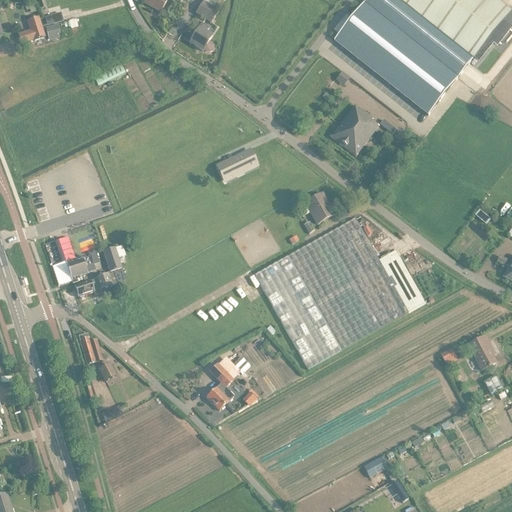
[(47,8),(44,0),(36,0),(40,10),(47,8)]
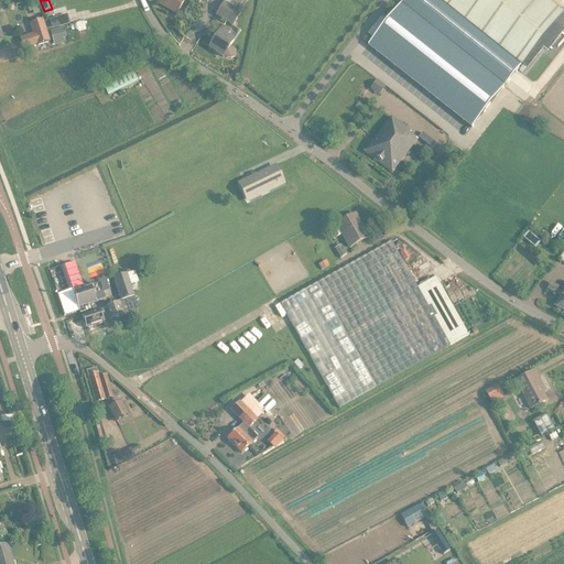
[(161,0),(159,4),(176,13),(183,0),(161,0)]
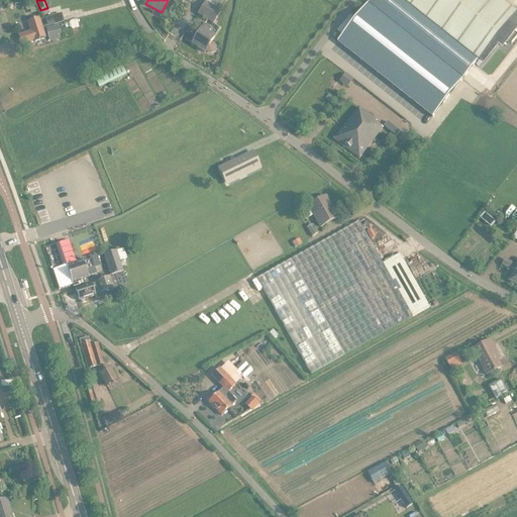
[(369,0),(367,3),(461,79),(477,60),(477,59),(423,17),(412,7),(402,0),(369,0)]
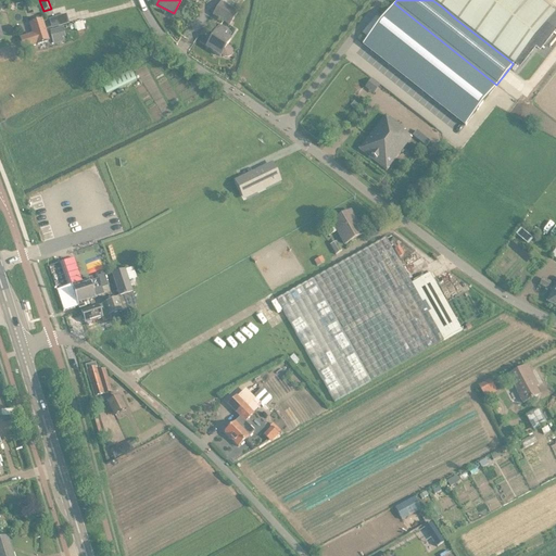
[(555,13),(554,12),(538,0),(432,0),(443,8),(455,19),(513,63),(514,63),(514,62),(519,65),(535,46),(540,49),(555,28),(552,25),(555,19),(555,13)]
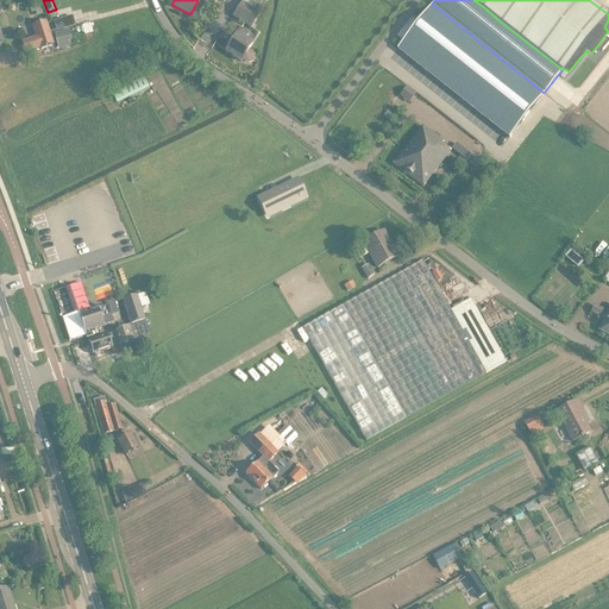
[(233,17),(240,22),(242,22),(250,7),(242,2),(236,11),(232,17),(233,17)]
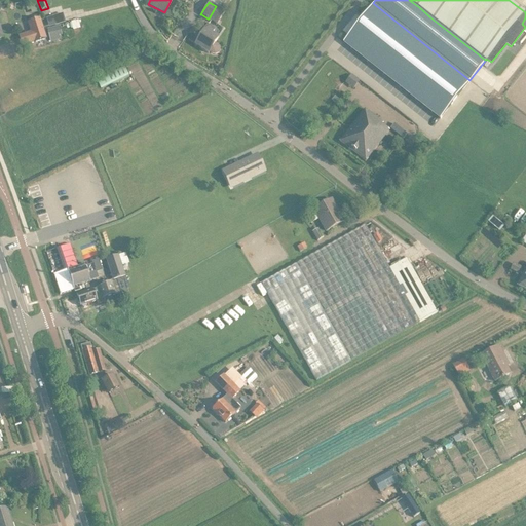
[(470,80),(373,3),(343,42),(440,118),(470,80)]
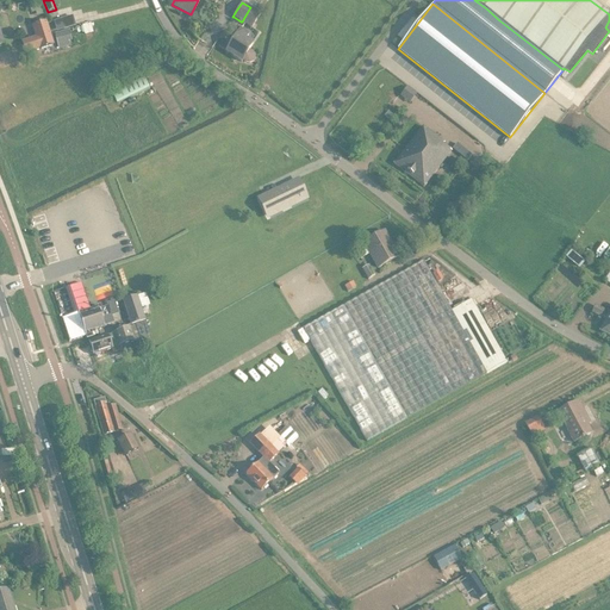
[(57,31),(76,25),(73,14),(54,20),(57,31)]
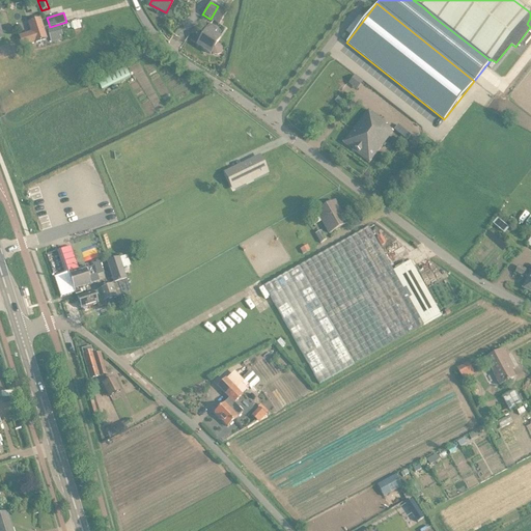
[(28,22),(31,32),(34,43),(47,38),(40,19),(28,22)]
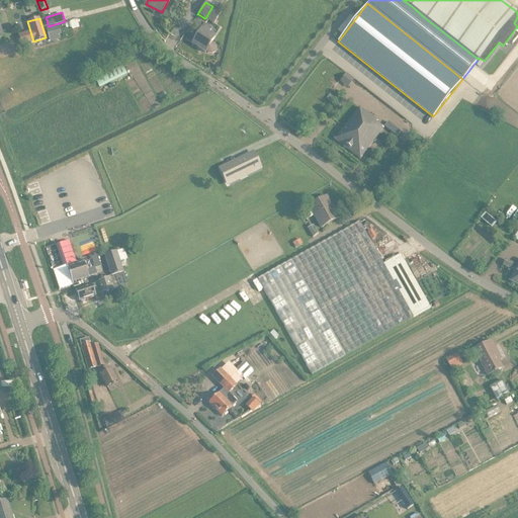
[(47,27),(50,40),(62,37),(59,24),(47,27)]
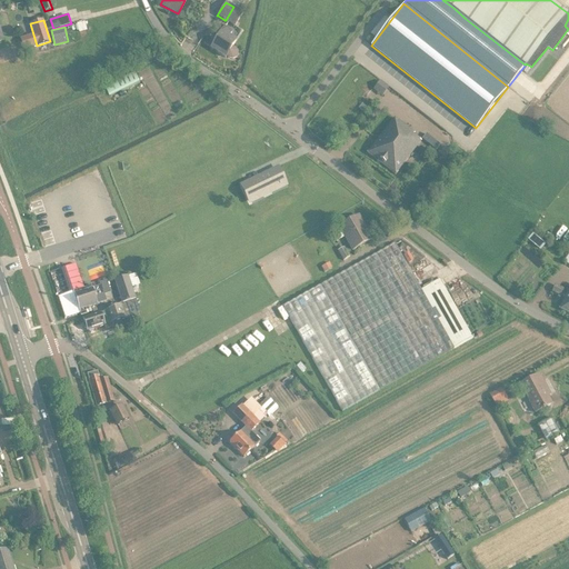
[(231,31),(225,27),(210,48),(225,57),(226,56),(229,58),(230,58),(232,58),(236,57),(237,53),(237,51),(236,49),(236,48),(232,46),(236,40),(229,36),(231,31)]
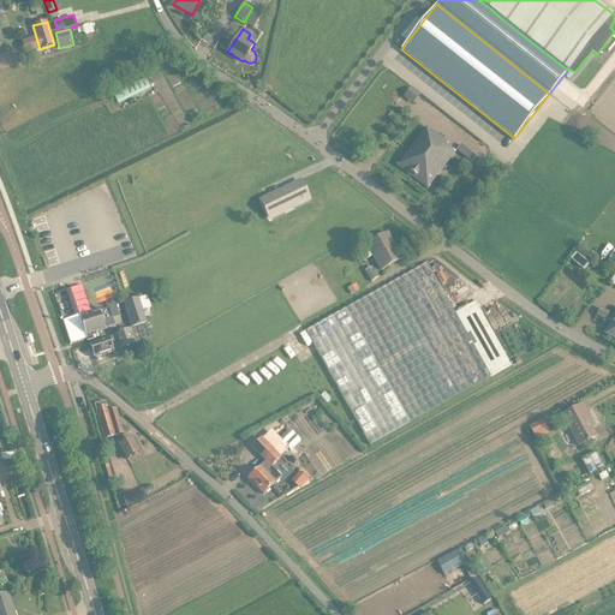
[(36,37),(22,41),(25,53),(40,49),(36,37)]
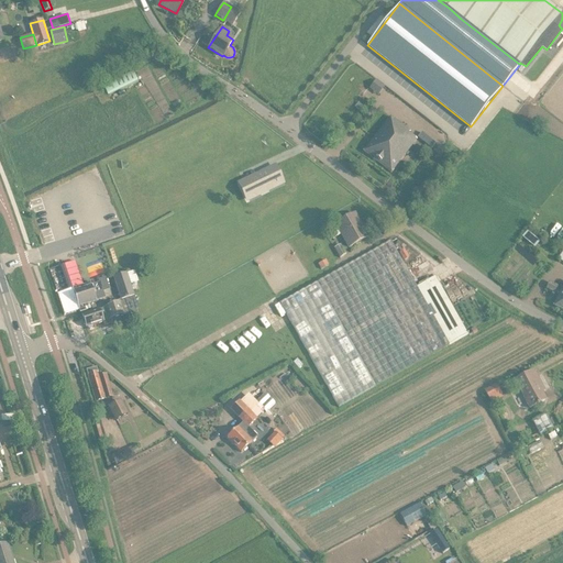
[(134,73),(105,86),(108,94),(139,80),(134,73)]
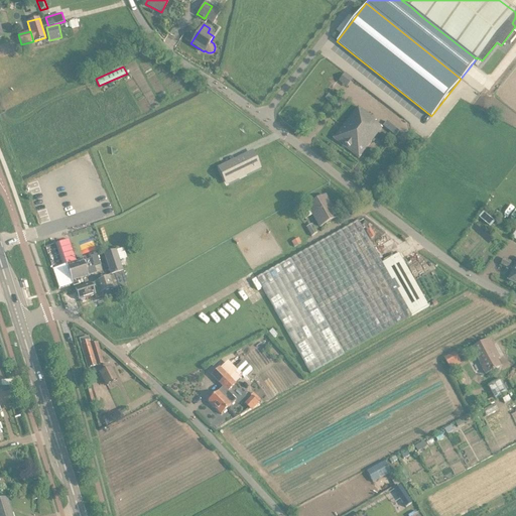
[(339,80),(347,86),(353,78),(345,72),(339,80)]
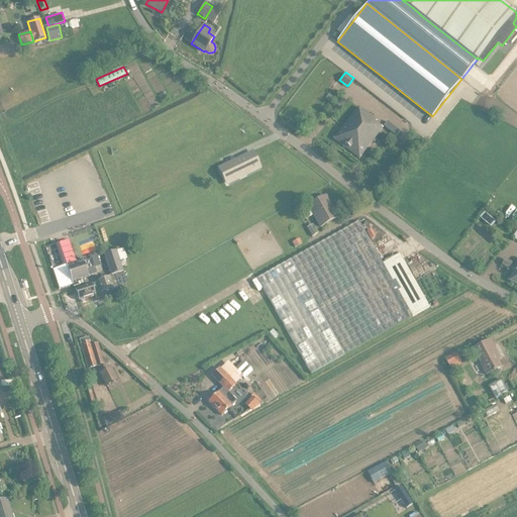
[(358,159),(382,128),(375,122),(376,121),(357,107),(333,138),(358,159)]
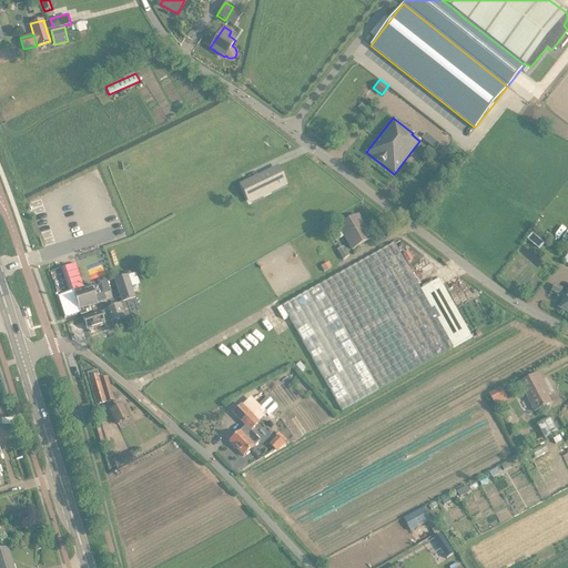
[(427,132),(422,138),(434,150),(439,144),(427,132)]
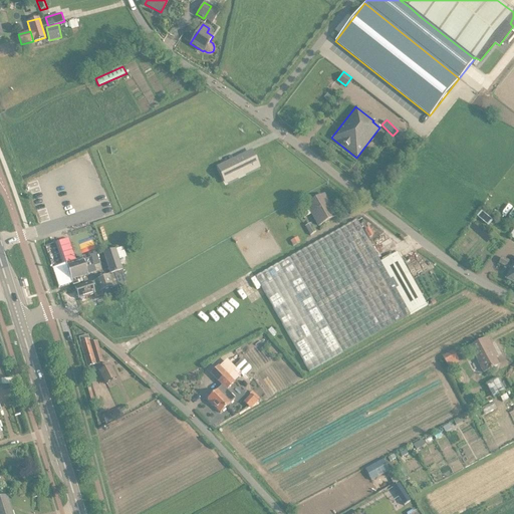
[(220,168),(226,181),(237,176),(235,172),(243,169),(244,172),(258,166),(255,159),(256,159),(253,153),(220,168)]
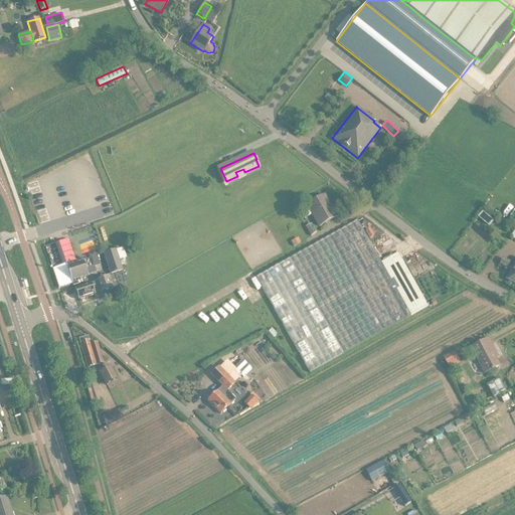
[(319,226),(332,219),(336,216),(324,195),(307,205),(319,226)]
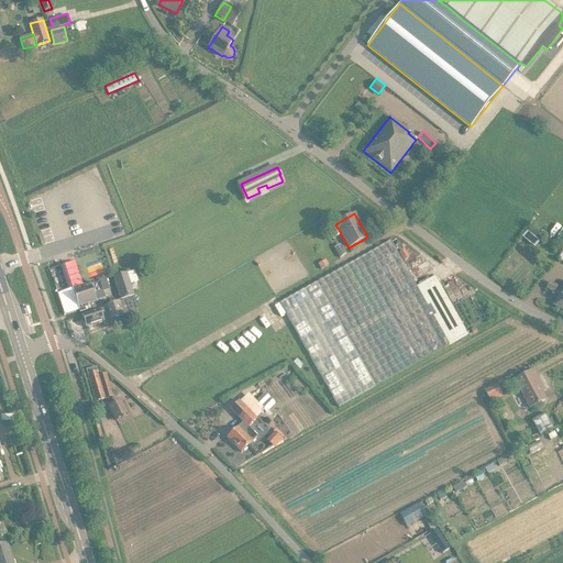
[(522,236),(536,245),(539,240),(527,231),(522,236)]
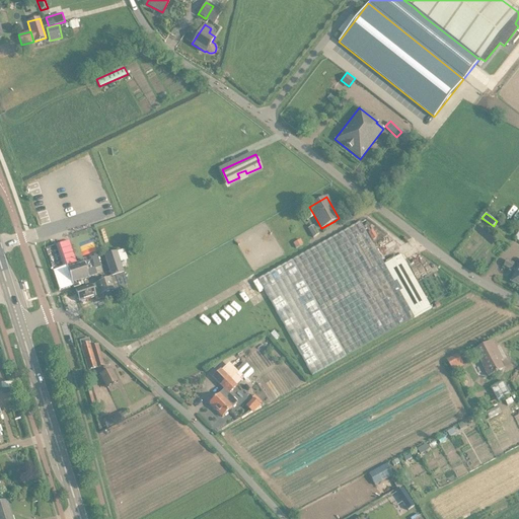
[(372,243),(363,227),(360,222),(352,226),(272,271),(257,279),(311,375),(414,317),(383,265),(372,243)]
